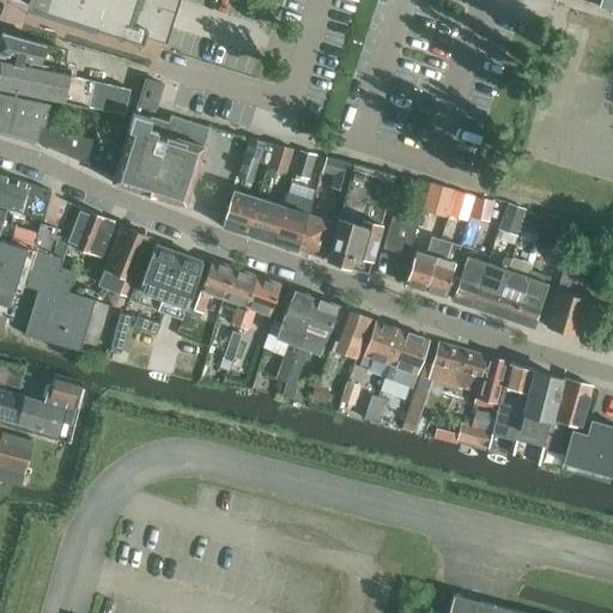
[(36,0),(36,2),(97,22),(96,29),(141,43),(144,36),(165,43),(178,0),(36,0)]
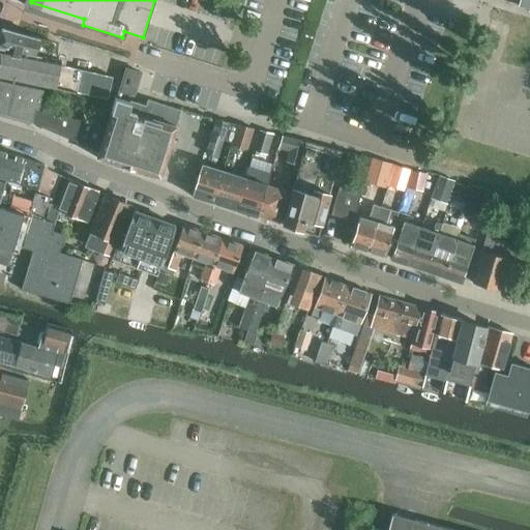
[(0,32),(0,76),(54,87),(107,98),(112,77),(58,64),(60,59),(49,57),(54,42),(1,28),(0,32)]
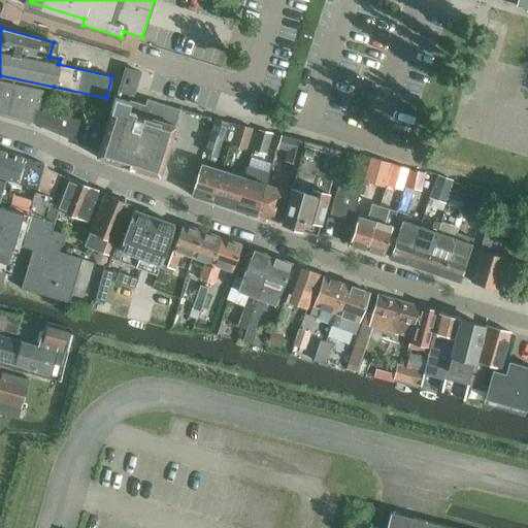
[(119,91),(132,95),(139,72),(125,68),(119,91)]
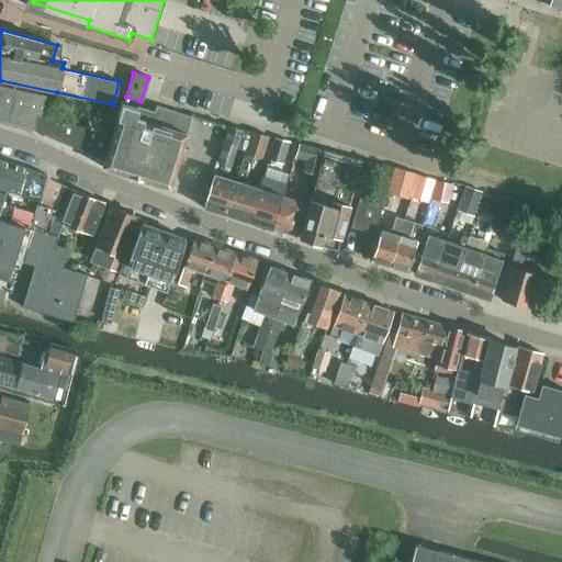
[(32,130),(34,130),(45,96),(0,85),(0,117),(9,117),(9,122),(33,128),(32,130)]
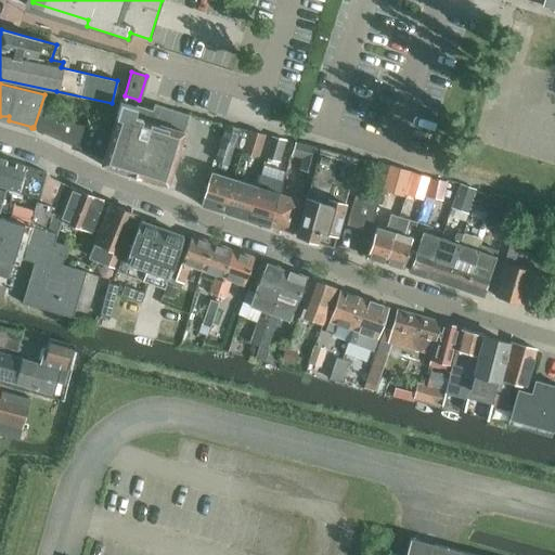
[(111,131),(103,158),(101,165),(167,186),(190,117),(155,105),(154,112),(137,106),(137,107),(120,102),(116,113),(111,131)]
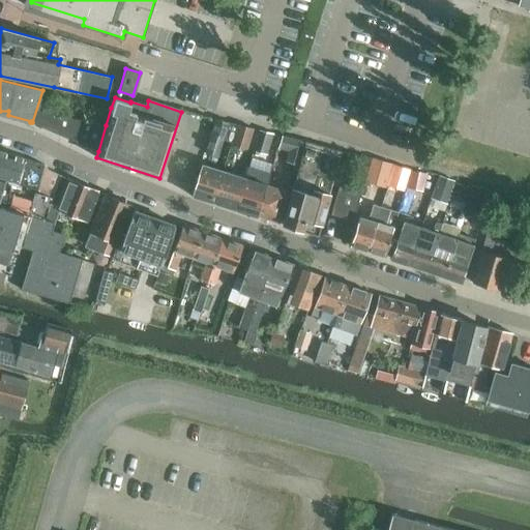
[(33,123),(98,151),(106,125),(39,108),(37,108),(33,123)]
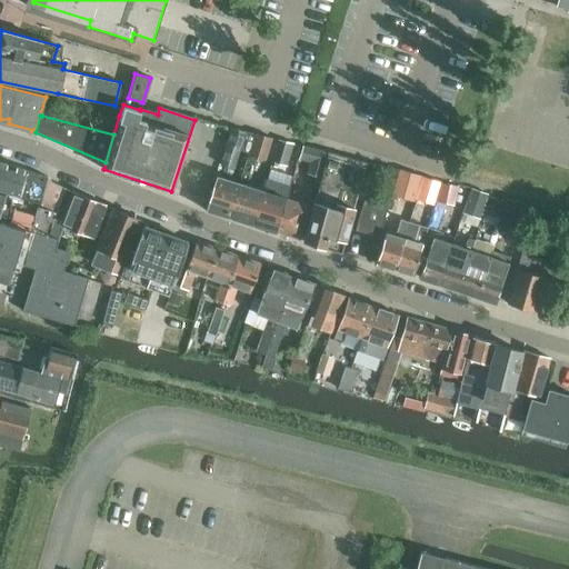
[(220,163),(235,168),(239,150),(249,151),(250,145),(253,133),(231,128),(220,163)]
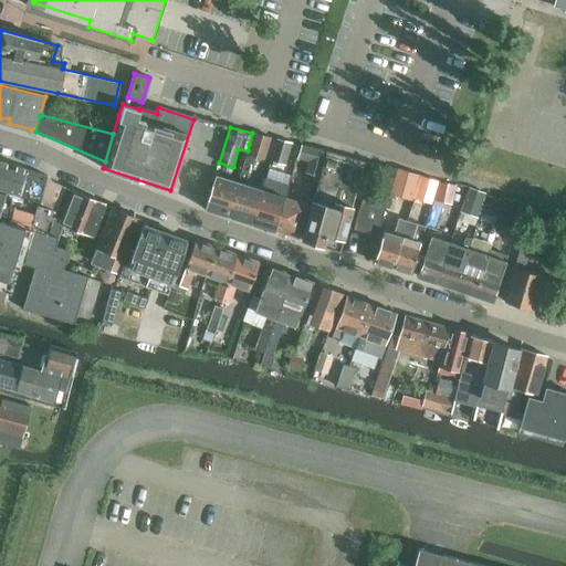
[(247,155),(264,159),(270,137),(253,133),(247,155)]
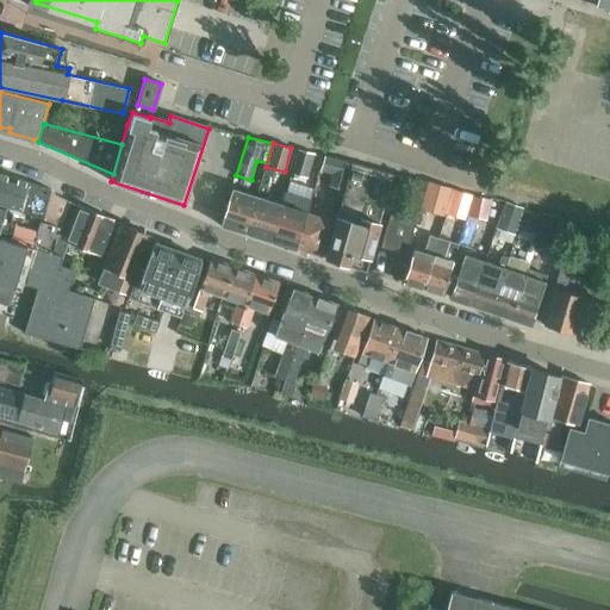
[(291,178),(305,181),(313,154),(298,149),(291,178)]
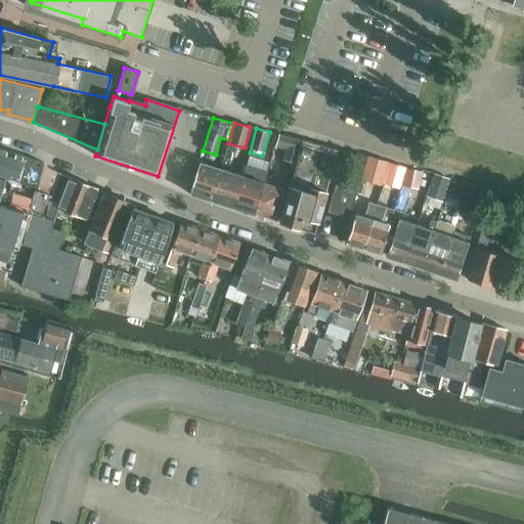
[(295,164),(301,140),(278,134),(275,146),(286,149),(282,161),(295,164)]
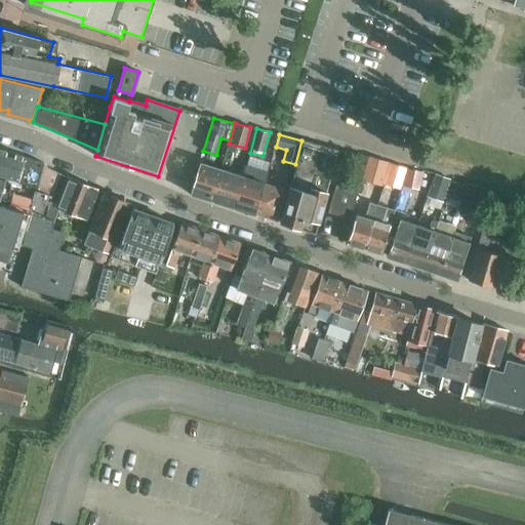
[(301,140),(295,164),(279,223),(315,232),(337,150),(303,139),(301,140)]
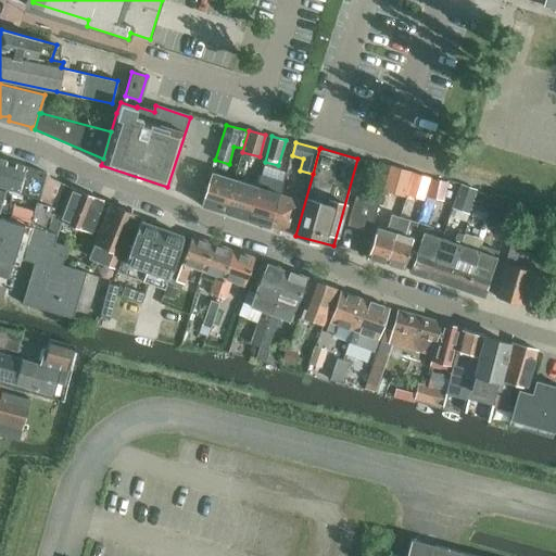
[(0,189),(8,191),(38,200),(45,177),(46,173),(0,159),(0,189)]
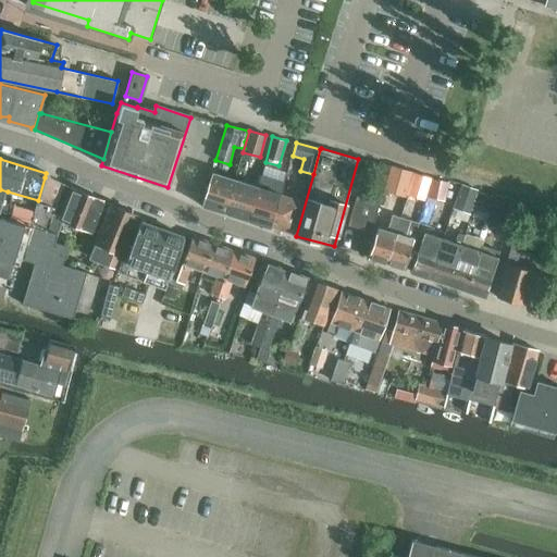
[(386,180),(408,186),(412,171),(401,168),(401,169),(391,165),(386,180)]
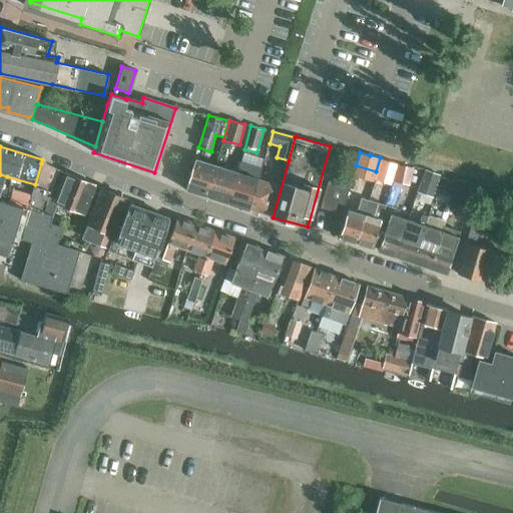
[(380,157),(376,171),(373,179),(391,184),(395,170),(394,169),(396,162),(380,157)]
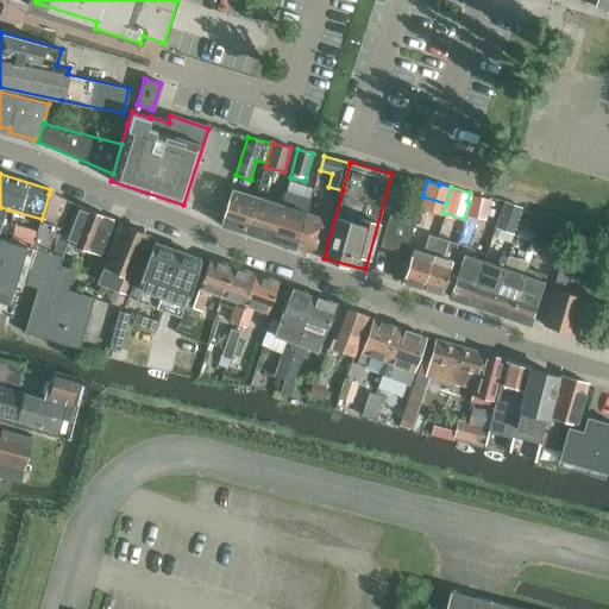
[(220,225),(245,233),(257,195),(232,188),(220,225)]
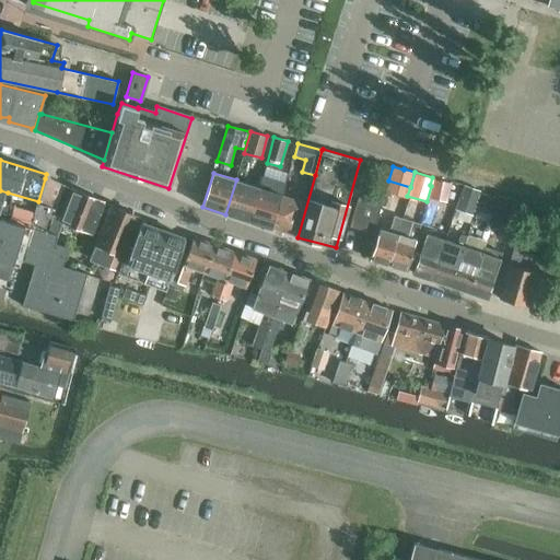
[(38,201),(38,203),(56,209),(65,186),(50,179),(46,174),(45,178),(38,201)]
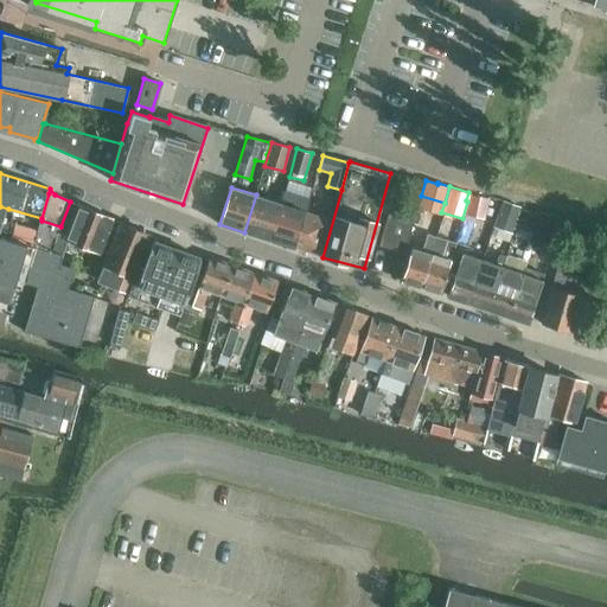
[(292,247),(294,248),(306,210),(310,198),(285,191),(282,199),(281,203),(269,240),(287,246),(292,247)]
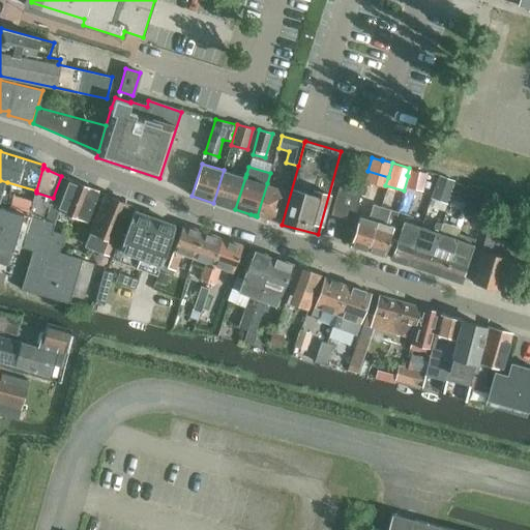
[(422,190),(423,190),(428,174),(428,173),(427,173),(411,169),(411,170),(411,171),(408,182),(407,185),(407,186),(422,190)]
